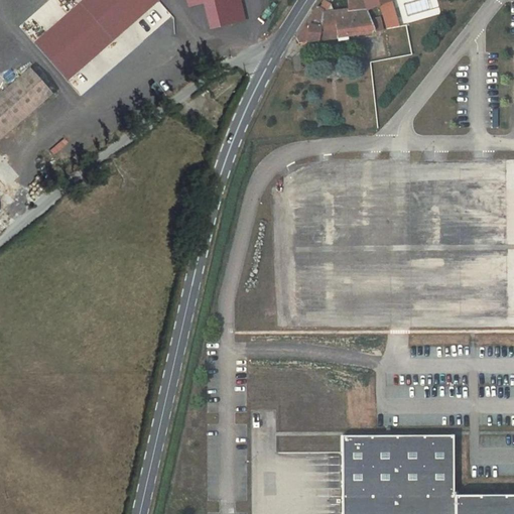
[(158,0),(81,0),(34,40),(69,78),(158,0)]
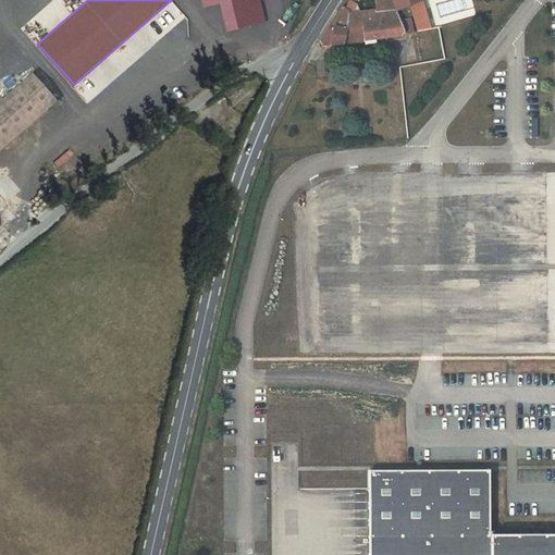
[(233,0),(222,3),(227,31),(264,20),(260,0),(233,0)]
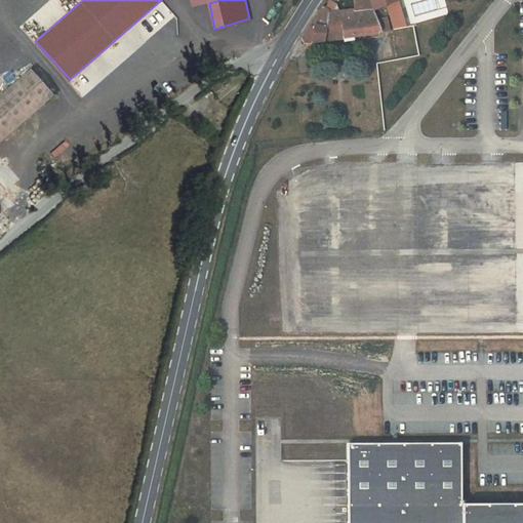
[(375,12),(372,2),(377,0),(353,0),(349,9),(332,8),(327,3),(324,1),(303,35),(306,42),(322,38),(325,38),(346,35),(370,31),(378,29),(383,26),(390,23),(387,9),(375,12)]
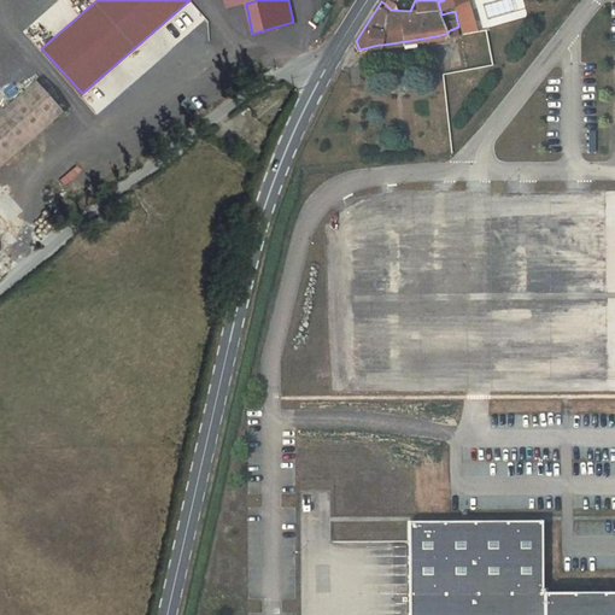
[(387,0),(385,4),(391,10),(398,1),(397,0),(387,0)]
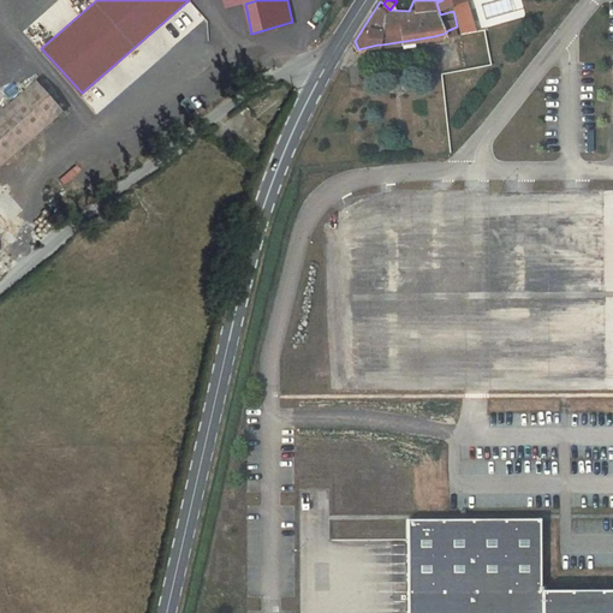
[(0,159),(65,105),(45,83),(0,120),(0,159)]
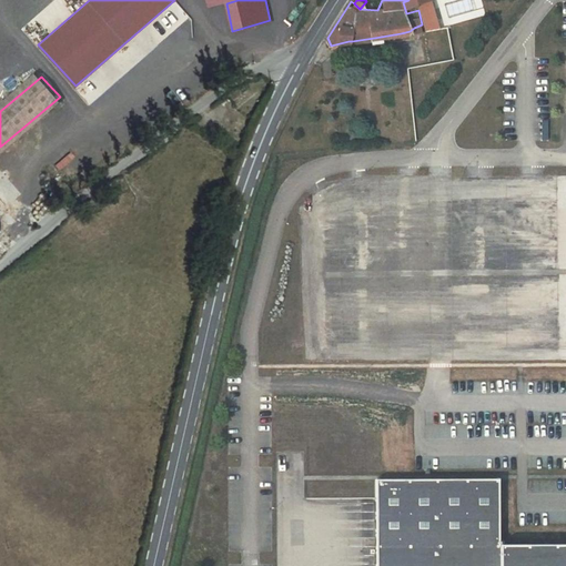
[(502,477),(378,478),(378,565),(565,565),(565,543),(503,544),(502,477)]
